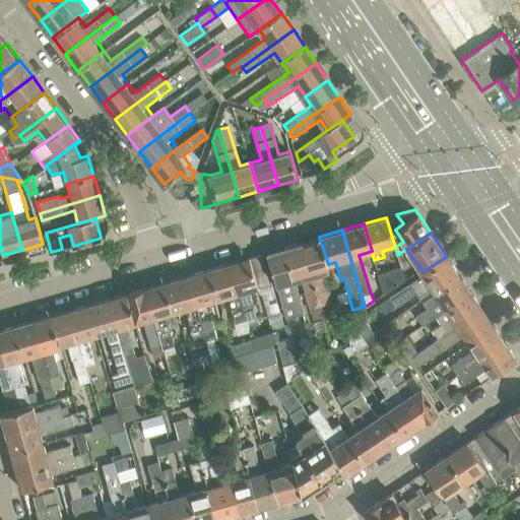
[(329,269),(328,264),(319,237),(301,242),(319,304),(318,304),(320,309),(330,306),(320,272),(329,269)]
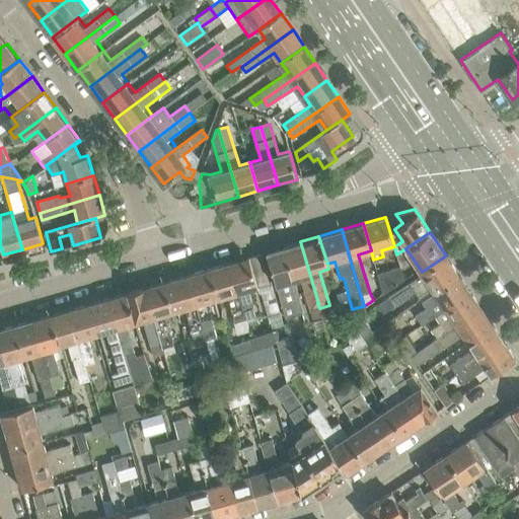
[(300,241),(283,246),(293,279),(299,278),(311,321),(322,318),(319,308),(317,303),(318,303),(300,241)]
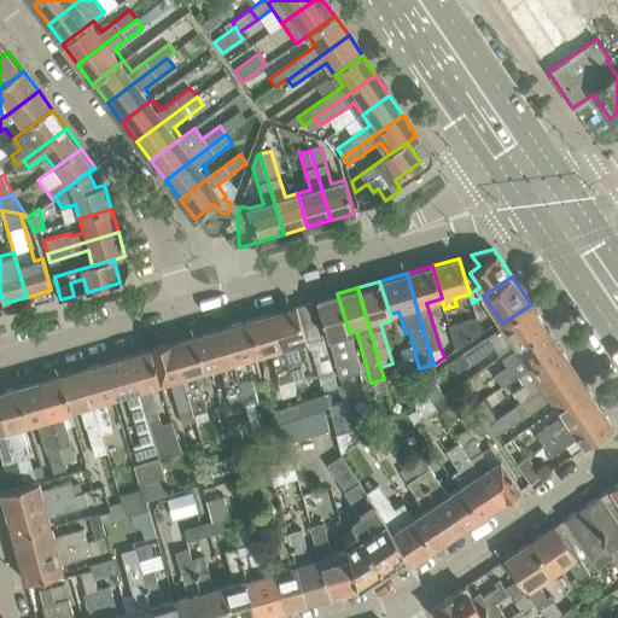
[(337,293),(316,299),(328,338),(339,378),(360,372),(349,332),(337,293)]
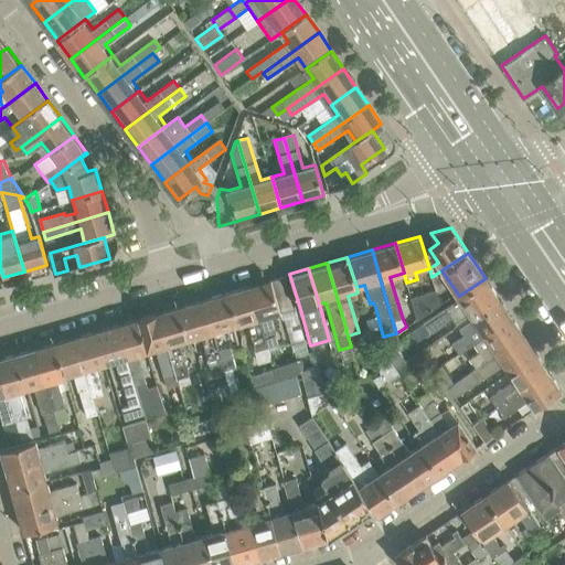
[(286,275),(248,286),(265,347),(278,342),(270,315),(280,312),(283,319),(297,315),(286,275)]
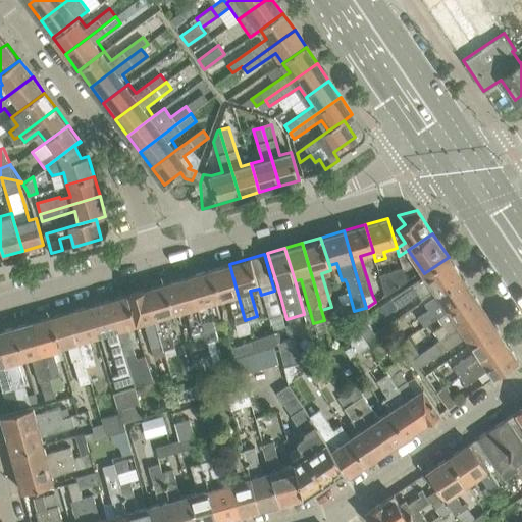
[(449,257),(424,273),(401,291),(389,298),(397,307),(416,294),(421,300),(434,292),(436,294),(462,276),(449,257)]
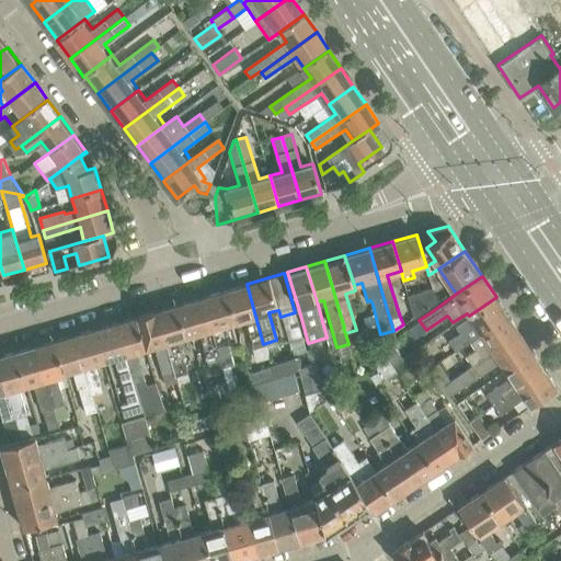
[(229,289),(238,322),(245,320),(253,346),(263,344),(247,284),(229,289)]
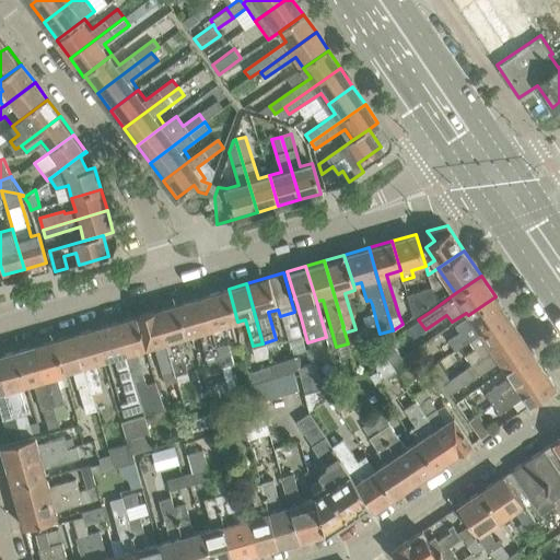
[(422,291),(427,307),(436,302),(432,288),(422,291)]
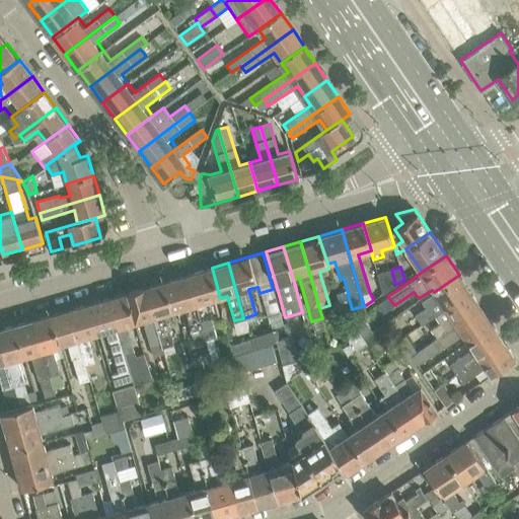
[(212,268),(187,275),(206,339),(212,362),(219,360),(212,338),(217,336),(211,316),(219,313),(215,299),(220,298),(212,268)]
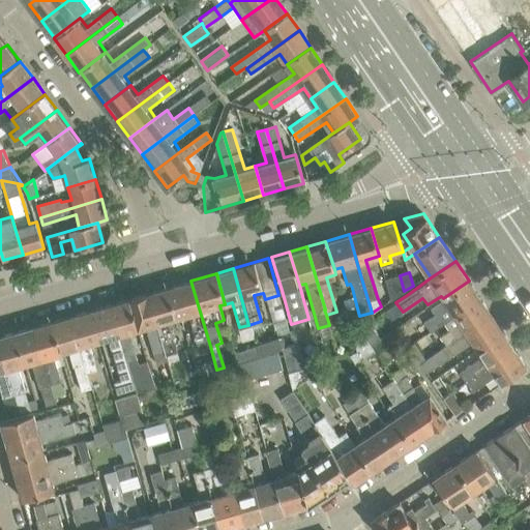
[(391,299),(404,291),(400,275),(385,278),(391,299)]
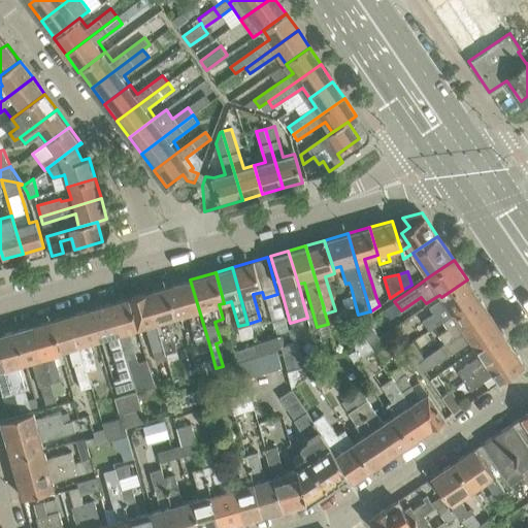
[(198,349),(209,344),(190,279),(167,287),(176,317),(188,312),(198,349)]
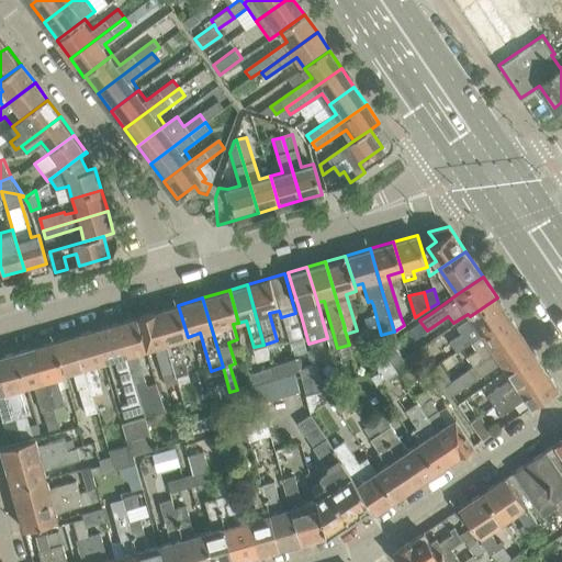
[(457,350),(469,341),(508,315),(497,298),(470,316),(456,326),(460,334),(450,340),(457,350)]
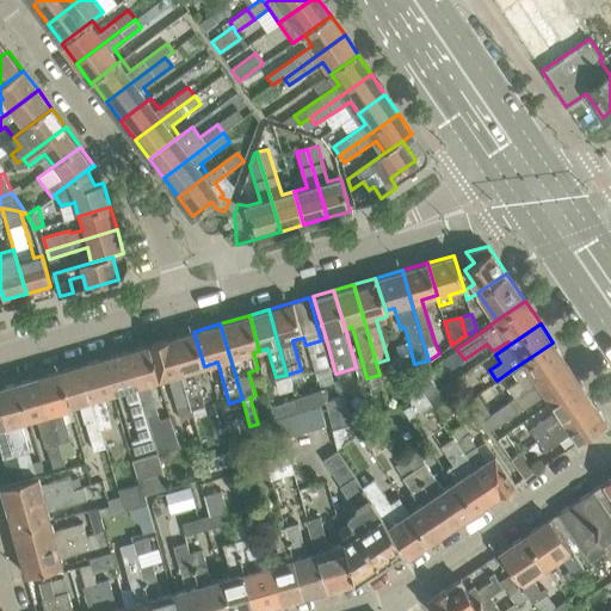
[(193,369),(204,366),(193,332),(171,338),(191,408),(204,405),(193,369)]
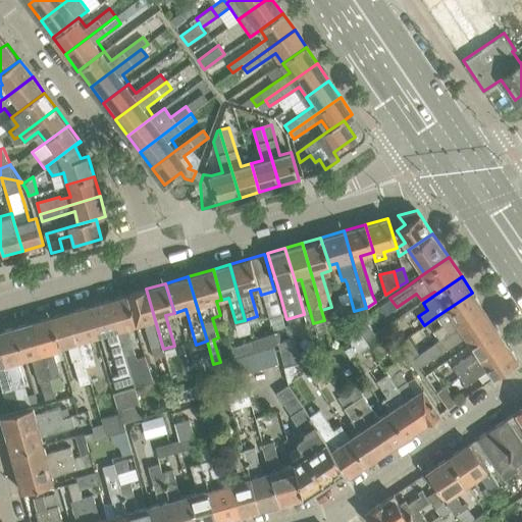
[(146,289),(127,294),(137,324),(144,322),(154,359),(165,355),(163,349),(146,289)]
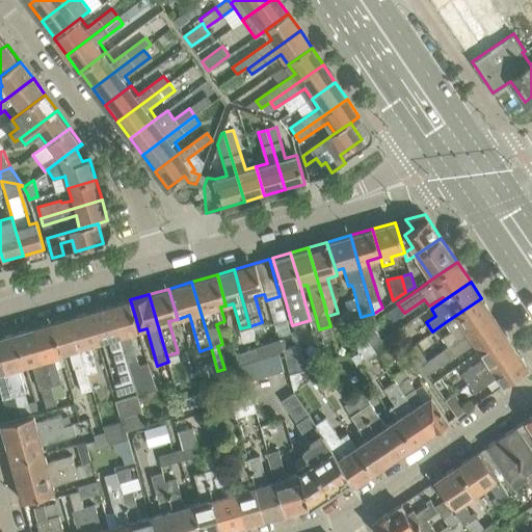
[(447,347),(494,315),(481,298),(444,323),(449,330),(441,337),(447,347)]
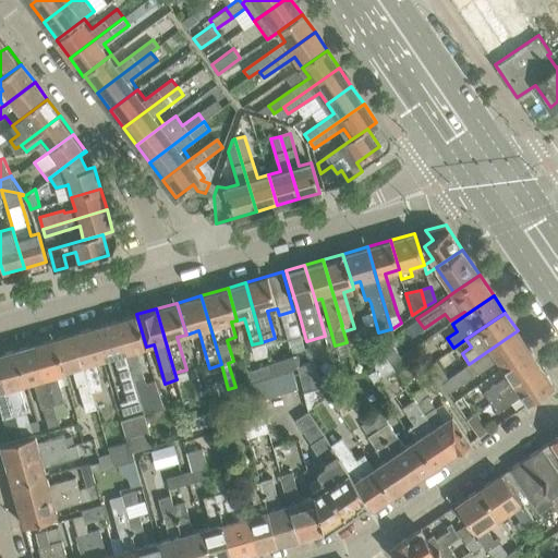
[(136,314),(118,319),(144,409),(145,413),(165,408),(156,380),(147,384),(137,349),(146,347),(136,314)]
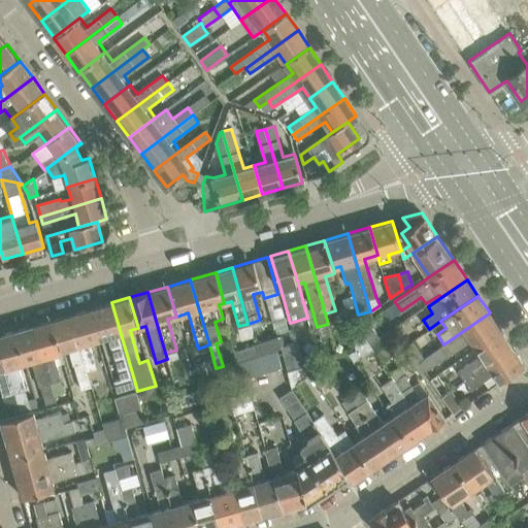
[(117,392),(136,387),(111,302),(92,308),(101,339),(110,336),(123,378),(113,381),(117,392)]
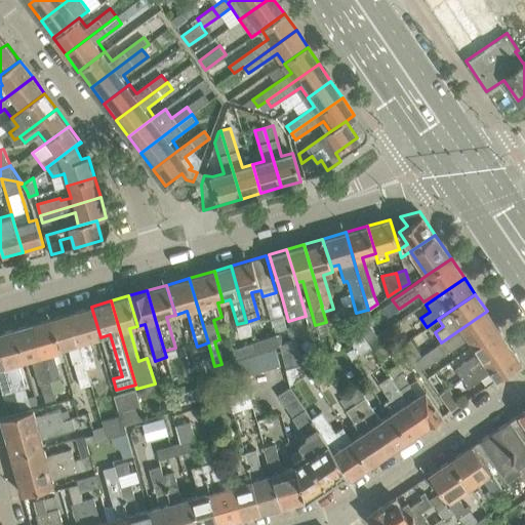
[(89,340),(101,337),(91,307),(71,313),(87,368),(96,365),(97,365),(89,340)]
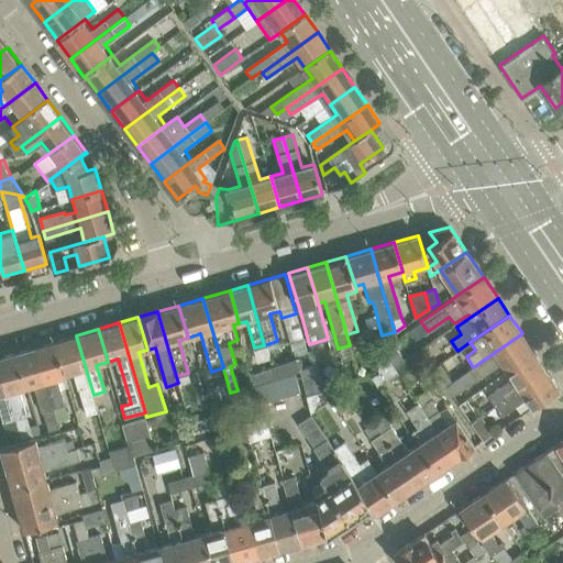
[(507,371),(534,352),(522,333),(473,367),(451,382),(445,385),(452,396),(477,379),(501,363),(507,371)]
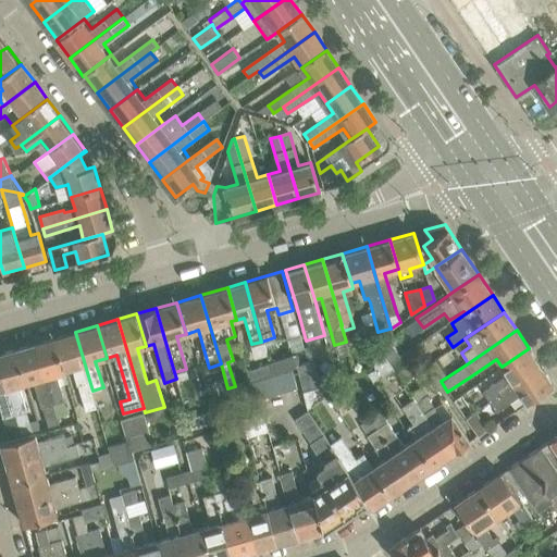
[(54,337),(64,370),(74,367),(86,410),(98,407),(95,397),(93,391),(75,332),(54,337)]
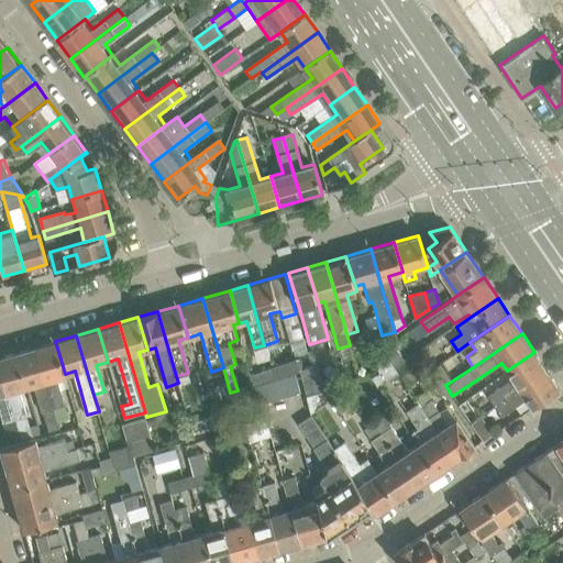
[(35,346),(54,408),(57,421),(68,418),(64,405),(66,405),(58,378),(65,376),(65,374),(55,341),(35,346)]
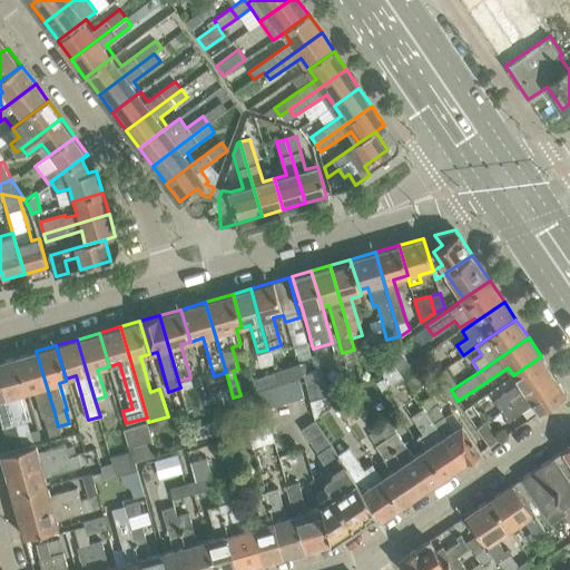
[(399,370),(408,364),(395,345),(386,352),(399,370)]
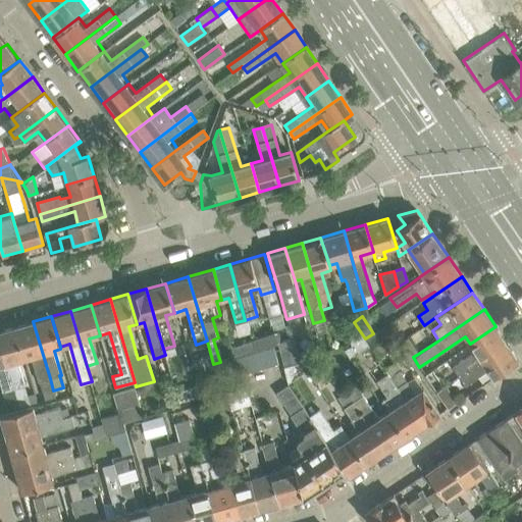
[(55,397),(53,390),(50,378),(33,321),(15,327),(24,358),(31,357),(38,381),(40,381),(46,400),(55,397)]
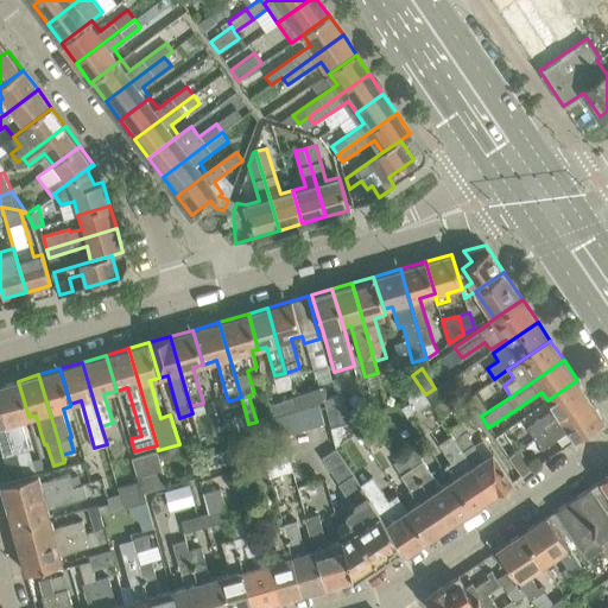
[(430,401),(425,394),(412,375),(404,381),(412,412),(430,401)]
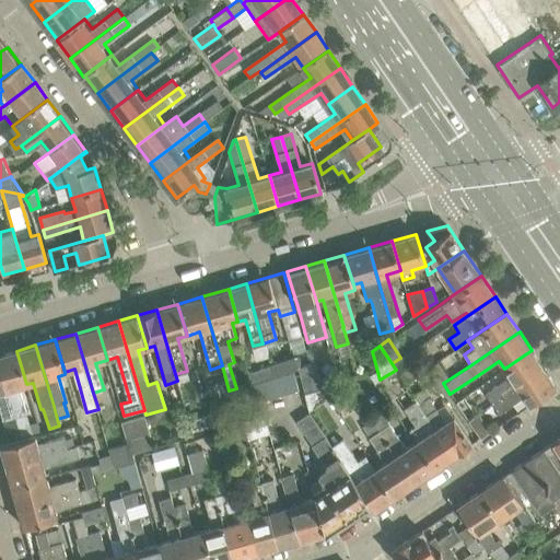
[(491,403),(544,368),(532,350),(504,369),(510,376),(485,393),(491,403)]
